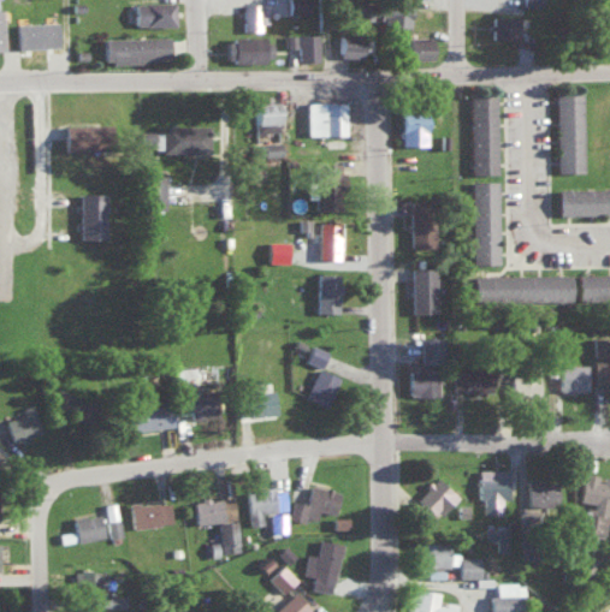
[(312,16),(311,0),(291,0),(292,16),(312,16)]
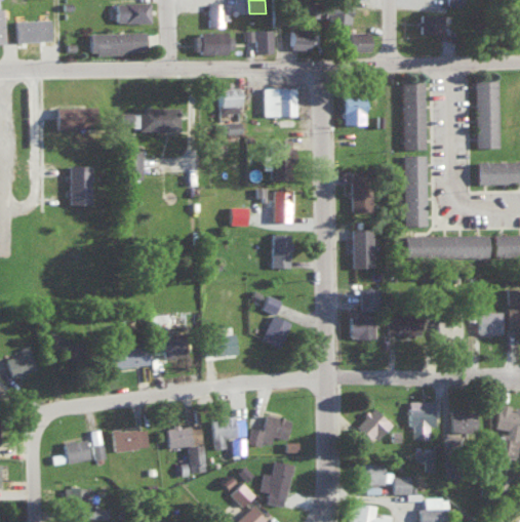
[(153,23),(152,2),(118,3),(119,24),(153,23)]
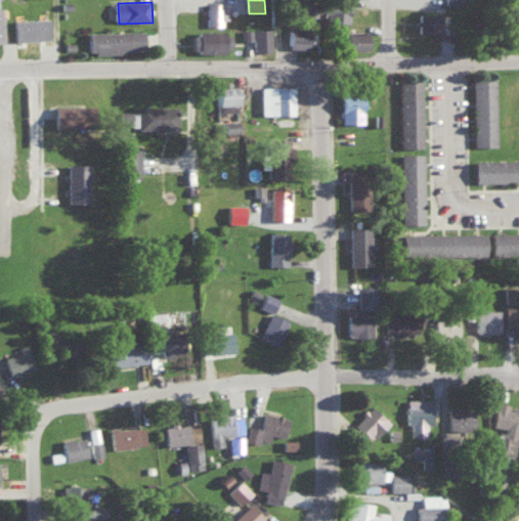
[(352,22),(353,4),(308,3),(307,20),(352,22)]
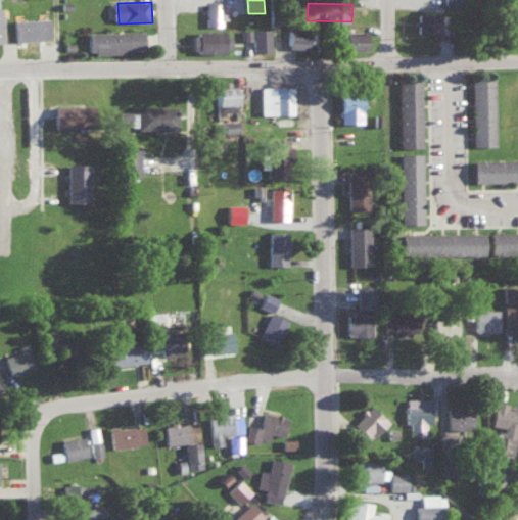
[(209,27),(229,28),(229,5),(209,4),(209,27)]
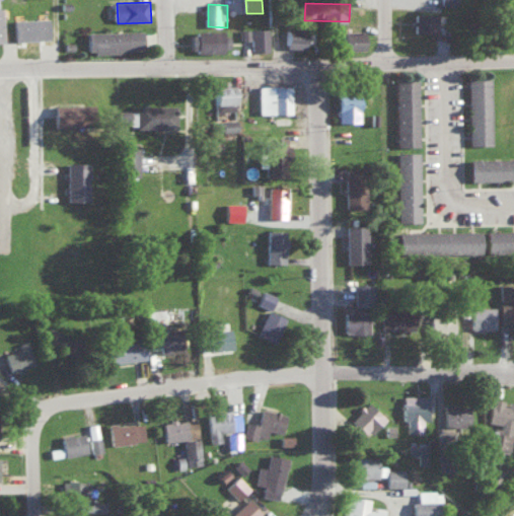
[(440,34),(441,15),(419,15),(418,33),(440,34)]
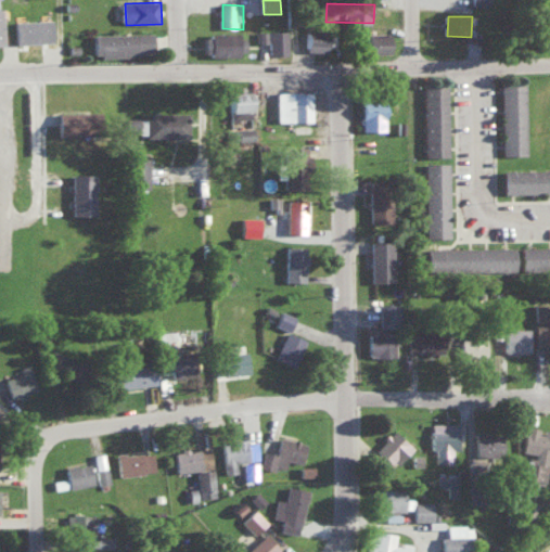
[(16,21),(53,18),(54,42),(17,45),(16,21)]
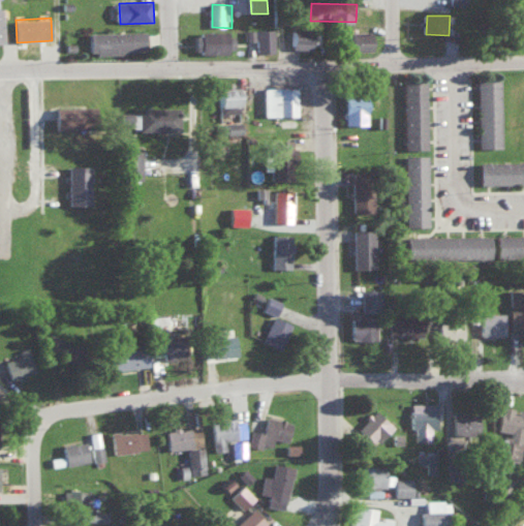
[(276,30),(258,31),(259,54),(276,54),(276,30)]
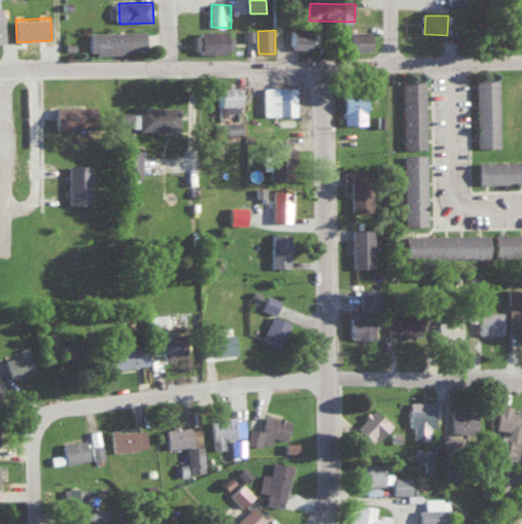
[(313,33),(294,32),(293,50),(313,50),(313,33)]
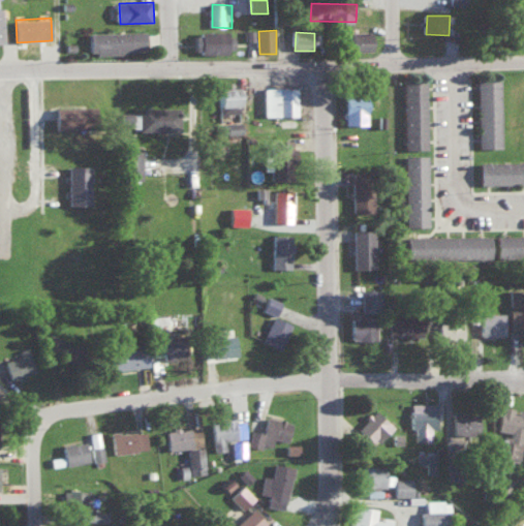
[(149,51),(148,33),(92,34),(93,56),(129,55),(129,51),(149,51)]
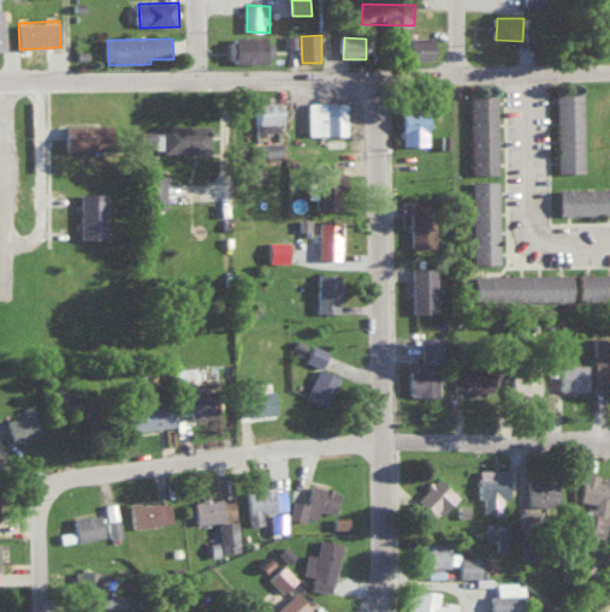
[(436,39),(410,39),(412,61),(437,60),(436,39)]
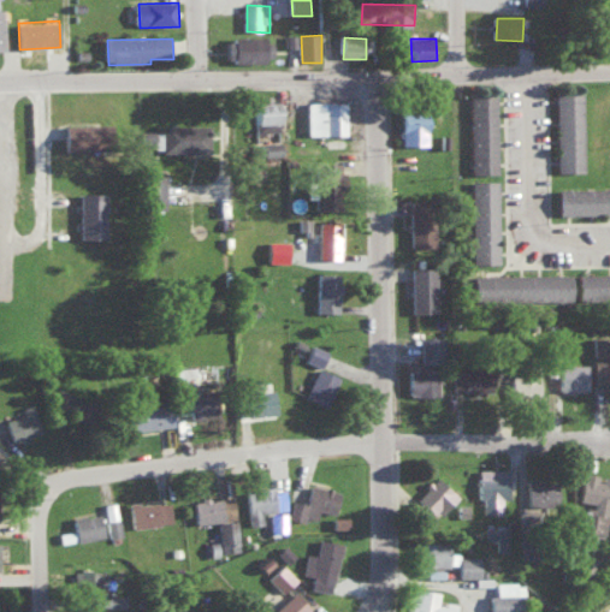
[(274,61),(274,40),(230,40),(230,63),(274,61)]
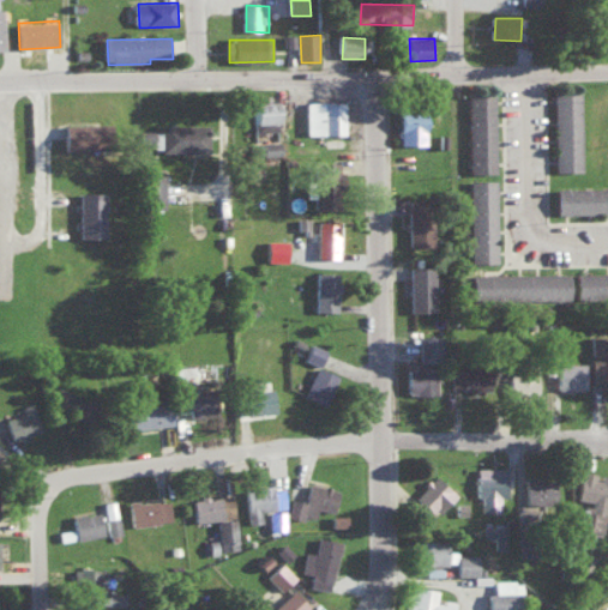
[(559,174),(585,173),(584,90),(558,90),(559,174)]
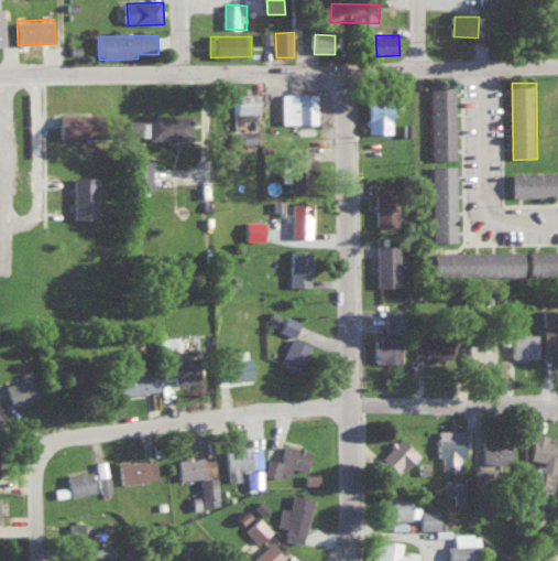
[(458,161),(457,84),(434,84),(435,161),(458,161)]
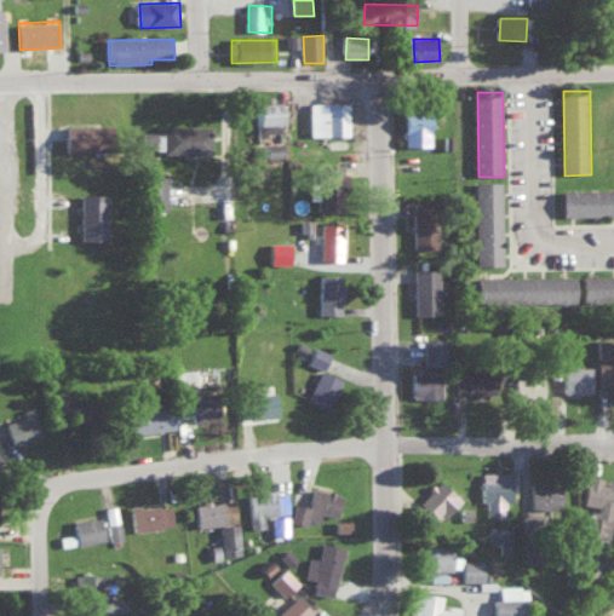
[(351,137),(351,103),(313,104),(313,137),(351,137)]
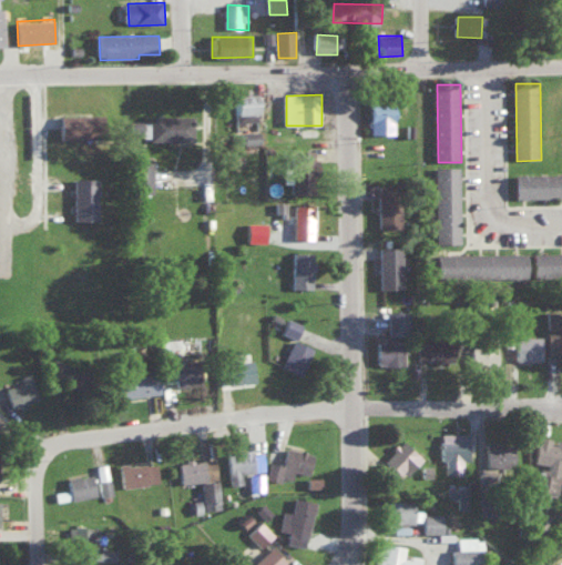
[(259,122),(258,96),(237,97),(238,123),(259,122)]
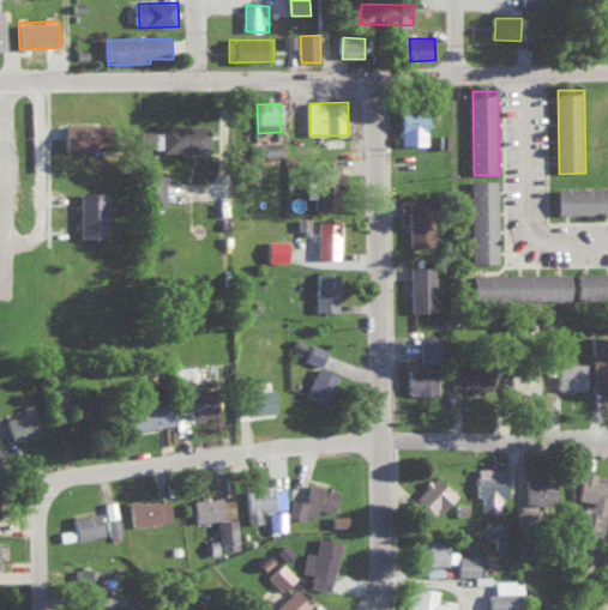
[(429,146),(429,110),(403,112),(404,146),(429,146)]
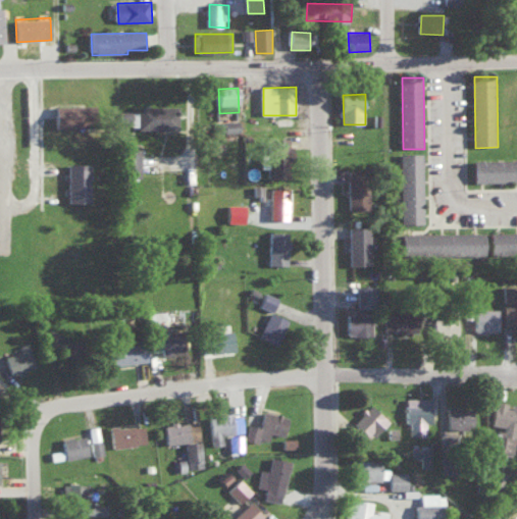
[(57,107),(57,128),(95,127),(94,106),(57,107)]
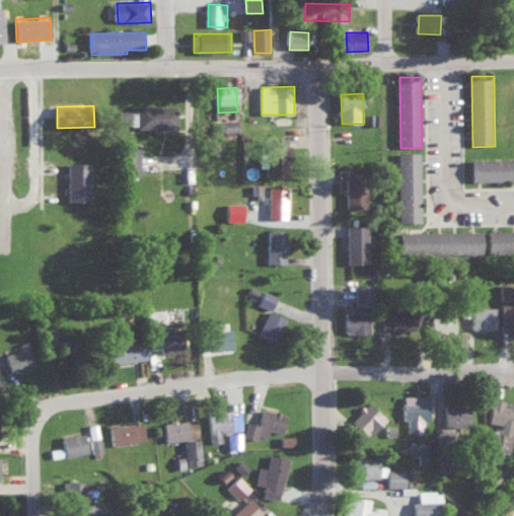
[(179,106),(140,107),(140,113),(122,113),(122,122),(133,122),(133,130),(179,129),(179,106)]
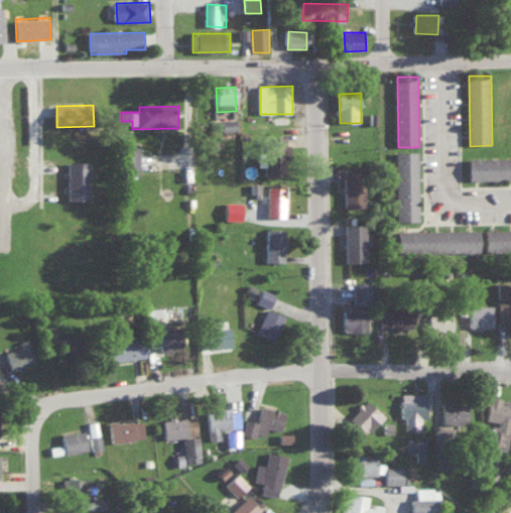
[(223,120),(223,132),(237,133),(237,121),(223,120)]
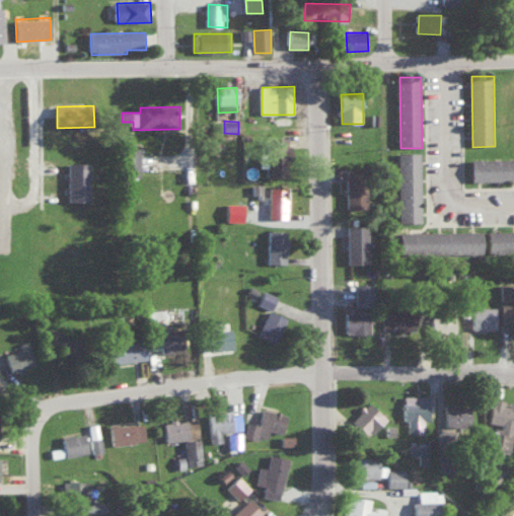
[(289,178),(290,139),(271,138),(270,177),(289,178)]
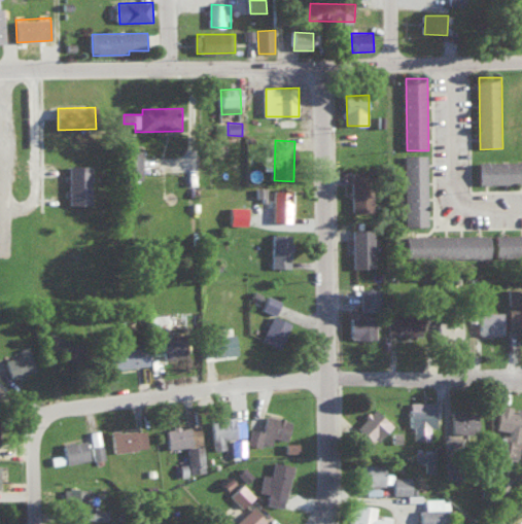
[(144,180),(144,151),(128,151),(129,180),(144,180)]
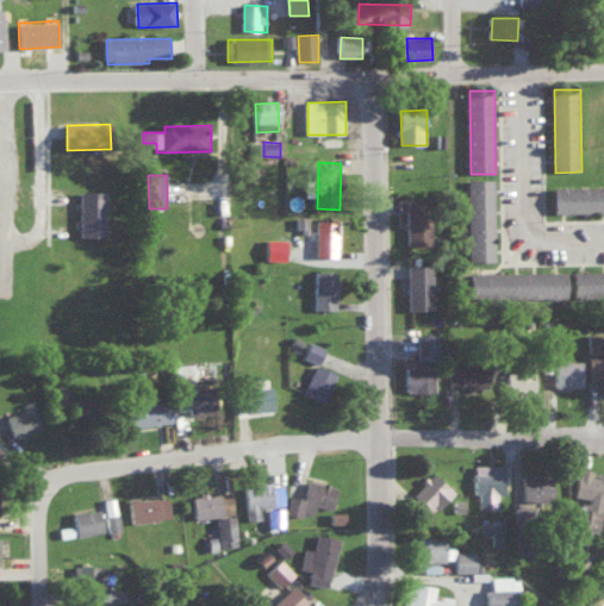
[(497,180),(471,181),(472,263),(498,263),(497,180)]
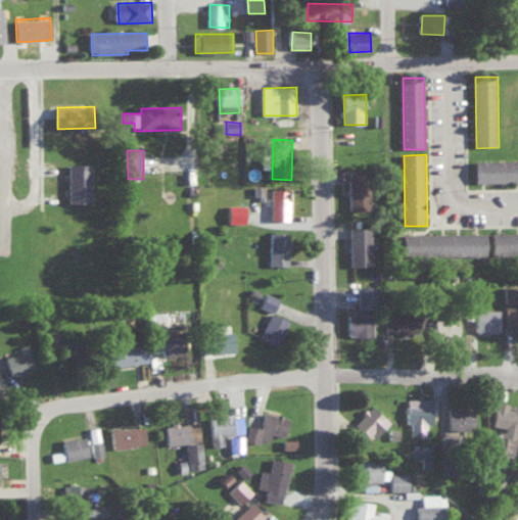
[(517,160),(477,162),(477,184),(517,182),(517,160)]
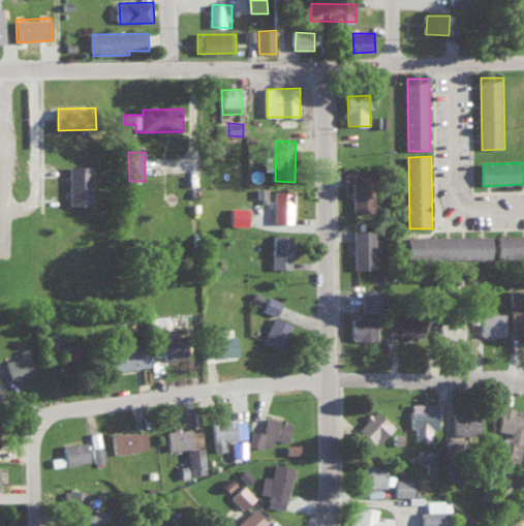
[(72,207),(94,206),(93,166),(71,167),(72,207)]
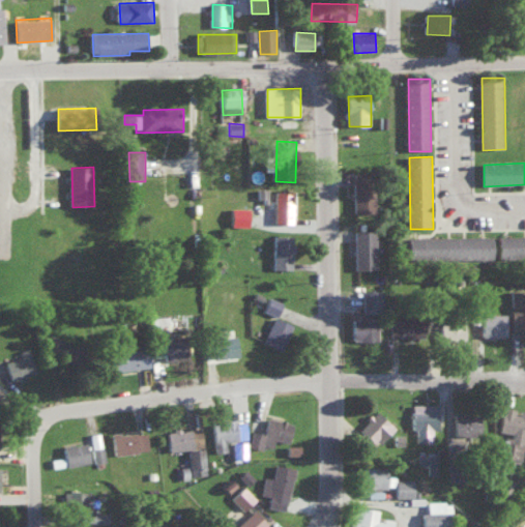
[(355,177),(356,214),(376,213),(375,176),(355,177)]
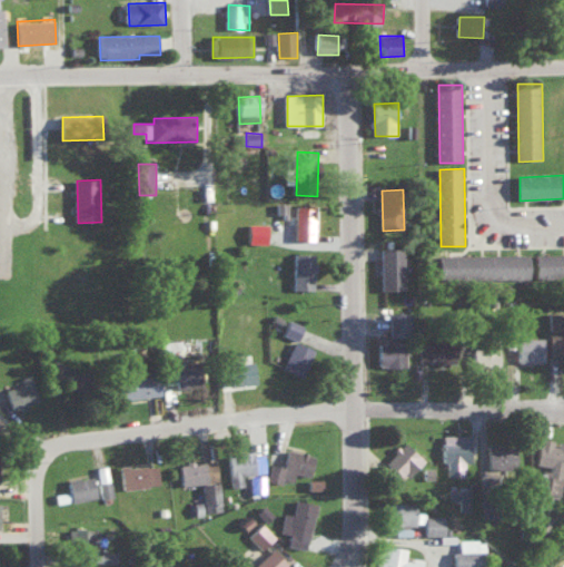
[(317,242),(318,207),(298,206),(297,241),(317,242)]
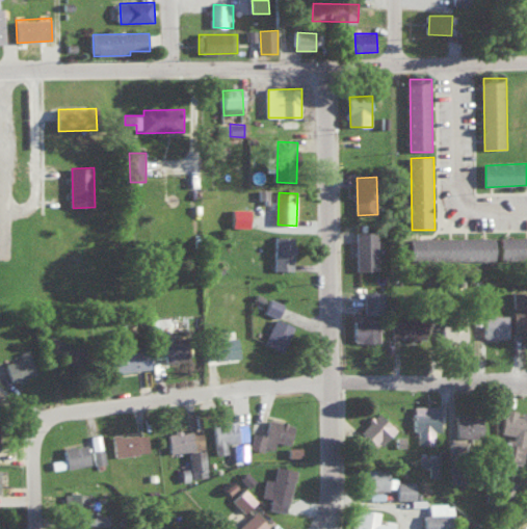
[(252,229),(253,211),(235,210),(234,228),(252,229)]
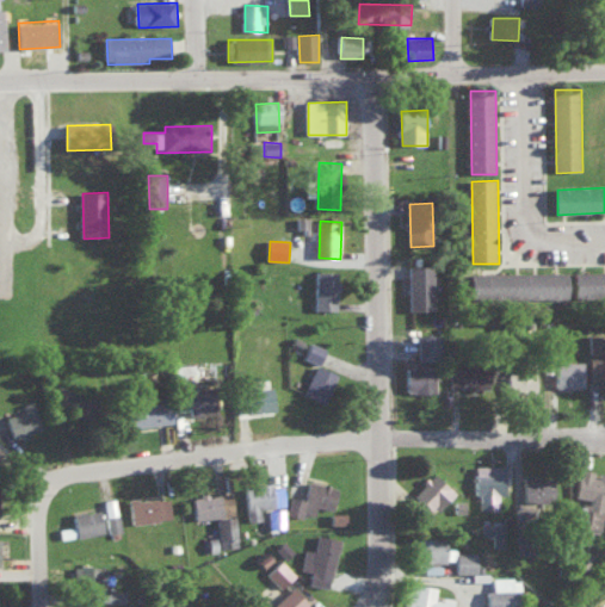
[(437,311),(436,267),(411,267),(412,311),(437,311)]
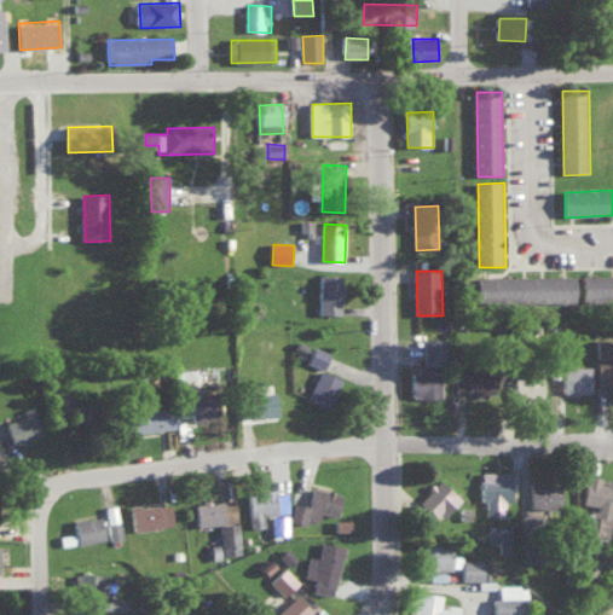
[(322,315),(343,317),(345,277),(323,276),(322,315)]
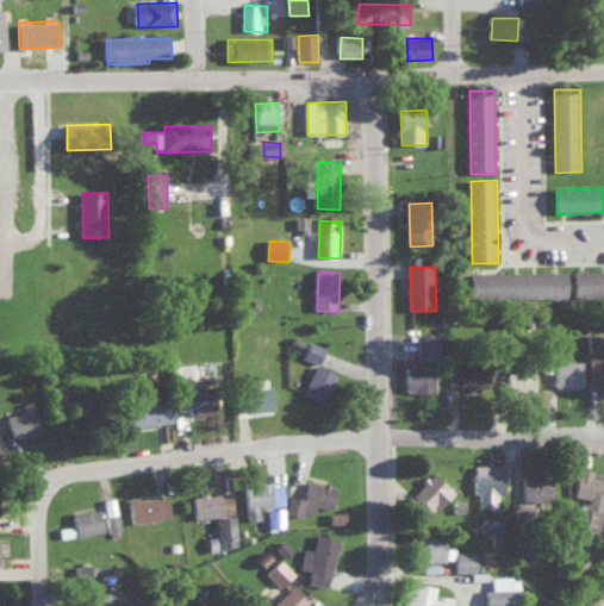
[(603,272),(576,273),(577,299),(603,298),(603,272)]
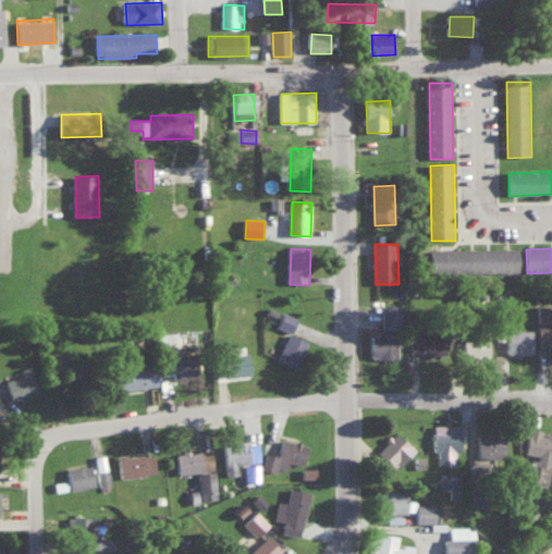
[(432,251),(432,274),(520,273),(519,250),(432,251)]
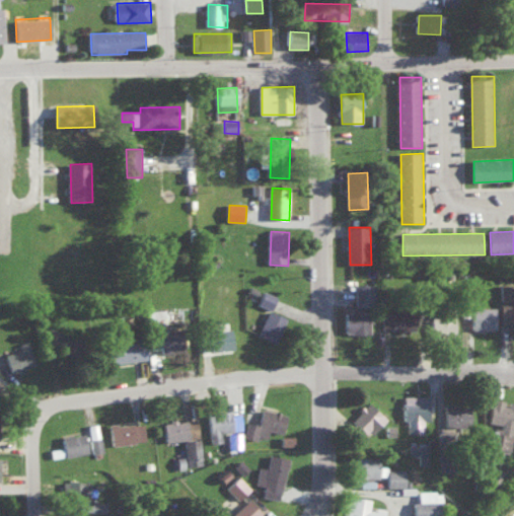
[(358,307),(378,308),(378,286),(359,286),(358,307)]
